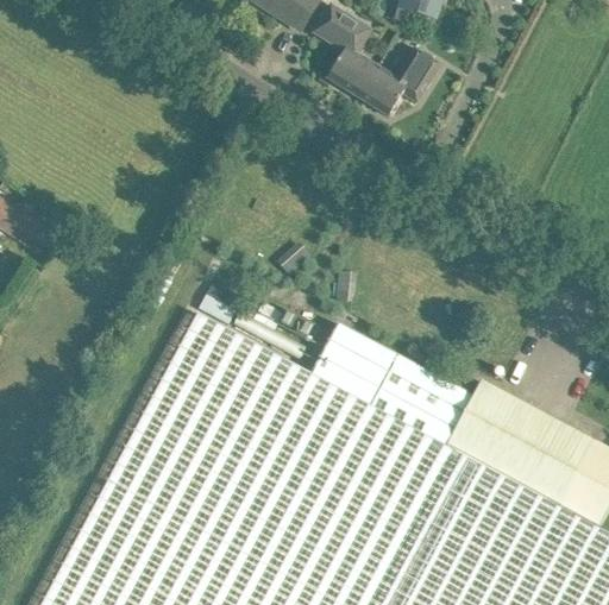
[(300,29),(318,0),(256,0),(300,29)]
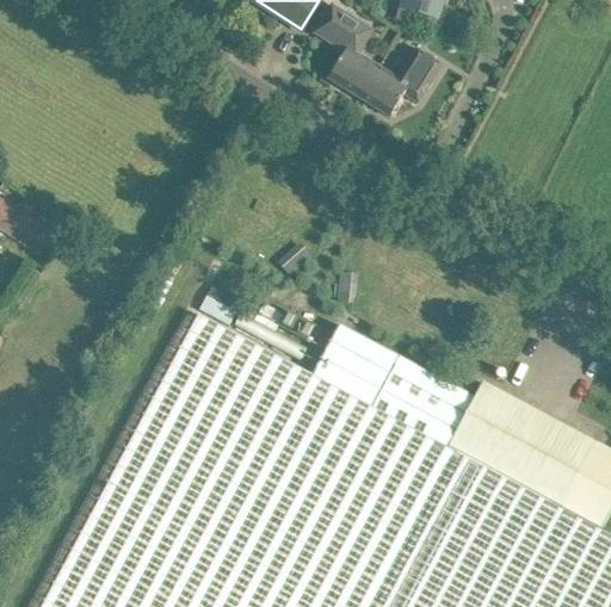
[(401,0),(400,6),(437,18),(442,0),(401,0)]
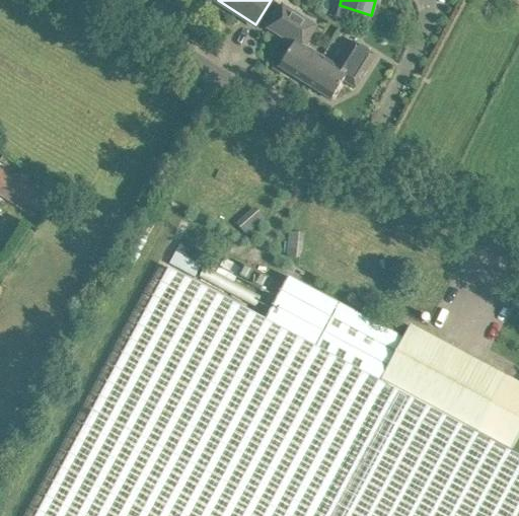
[(305,81),(321,55),(303,44),(314,24),(282,4),(268,25),(293,42),(279,65),(305,81)]
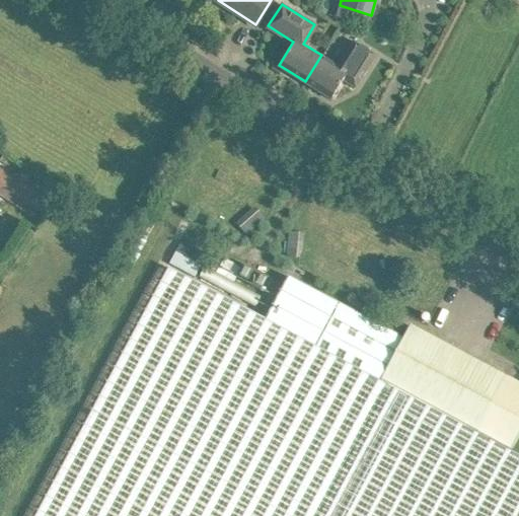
[(321,55),(305,81),(330,97),(343,79),(355,86),(375,53),(357,42),(341,67),(321,55)]
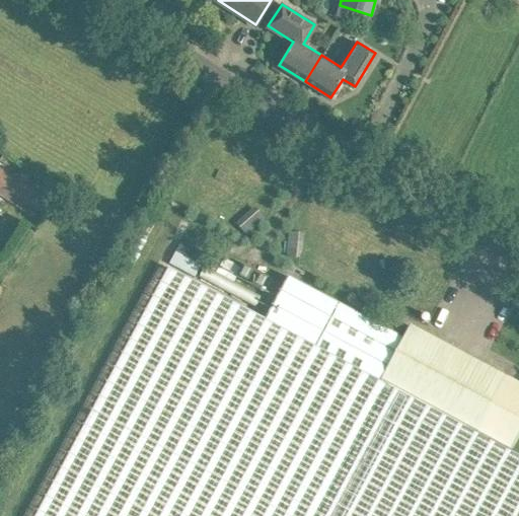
[(0,193),(33,214),(46,195),(0,165),(0,193)]
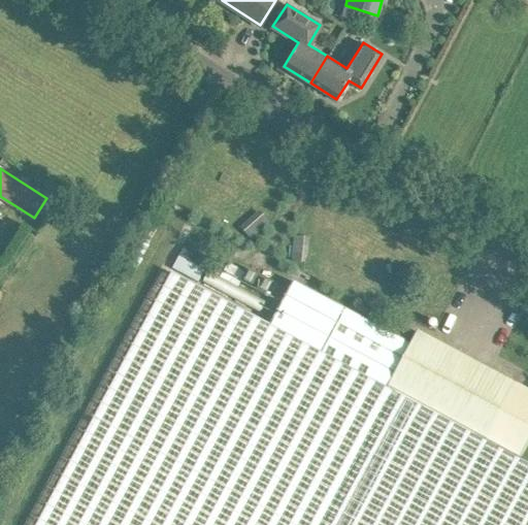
[(259,209),(240,226),(249,235),(267,219),(259,209)]
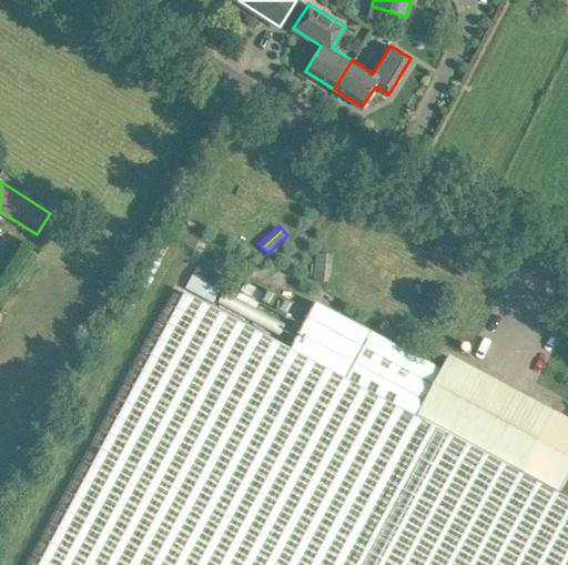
[(316,252),(313,279),(327,280),(330,253),(316,252)]
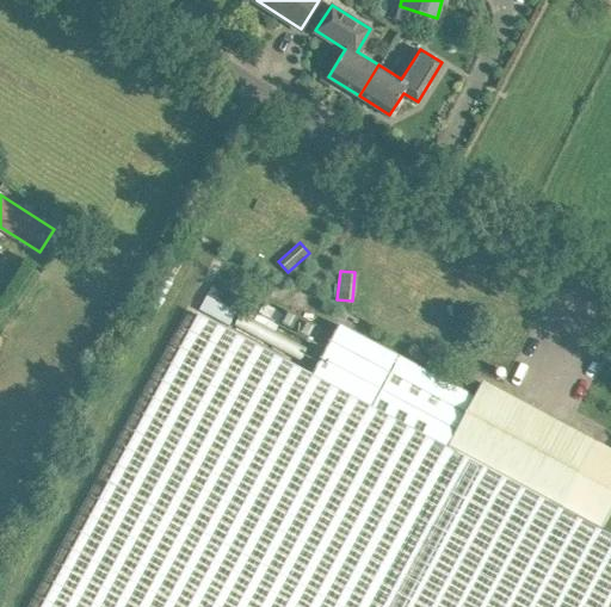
[(242,297),(241,296),(214,282),(207,295),(199,308),(229,323),(236,310),(242,297)]
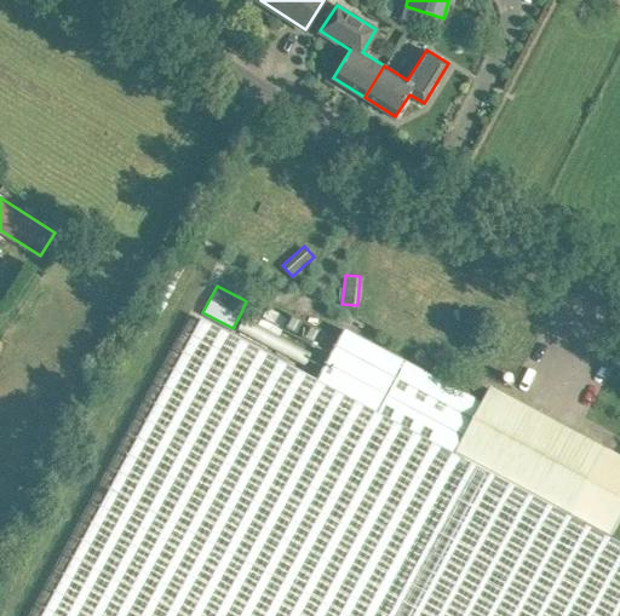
[(263,317),(273,323),(279,312),(268,308),(263,317)]
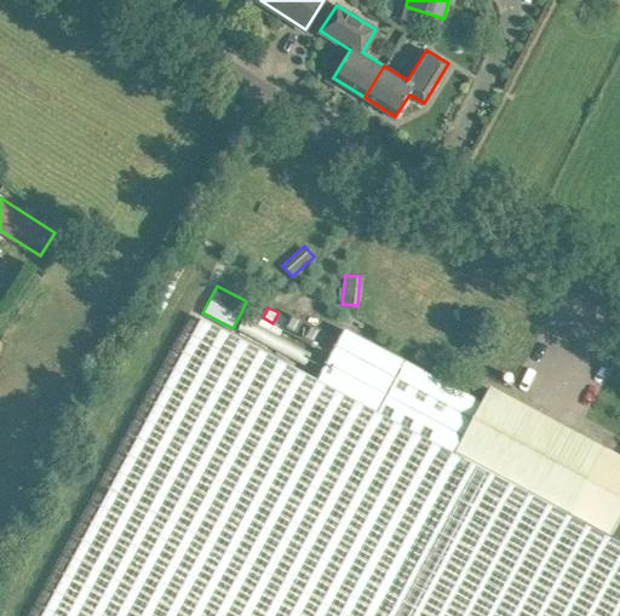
[(282,328),(311,344),(320,328),(291,312),(282,328)]
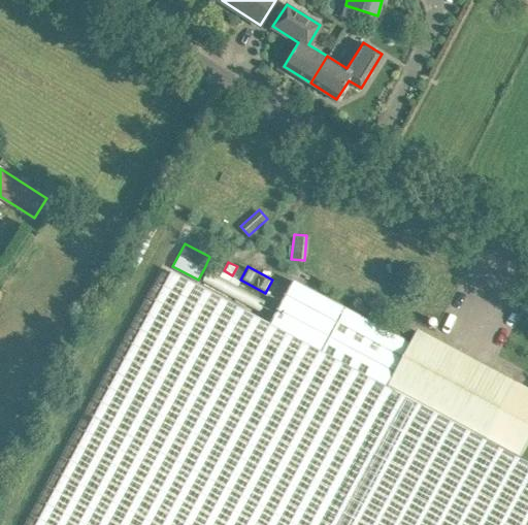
[(293,280),(270,323),(171,270),(34,524),(527,524),(527,461),(520,457),(527,439),(527,388),(417,329),(409,341),(293,280)]
